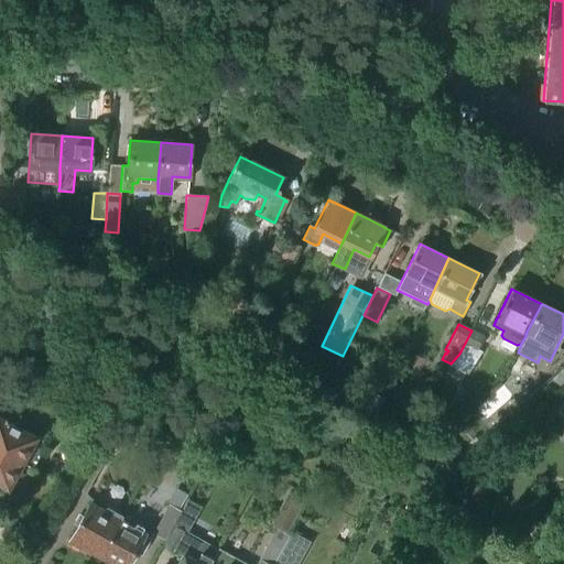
[(467,376),(481,351),(477,349),(484,336),(472,331),(459,354),(451,364),(444,373),(459,383),(465,375),(467,376)]
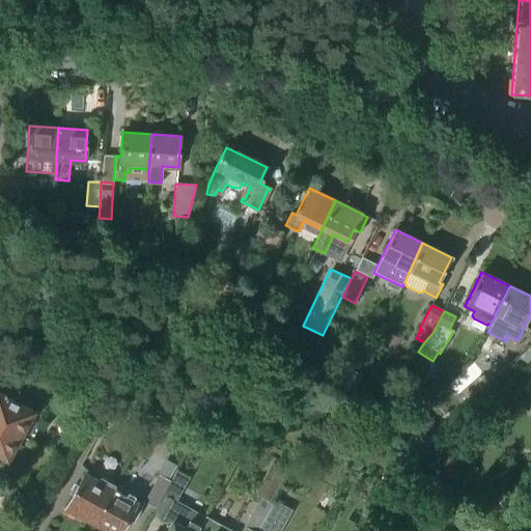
[(145,323),(136,339),(143,344),(154,327),(145,323)]
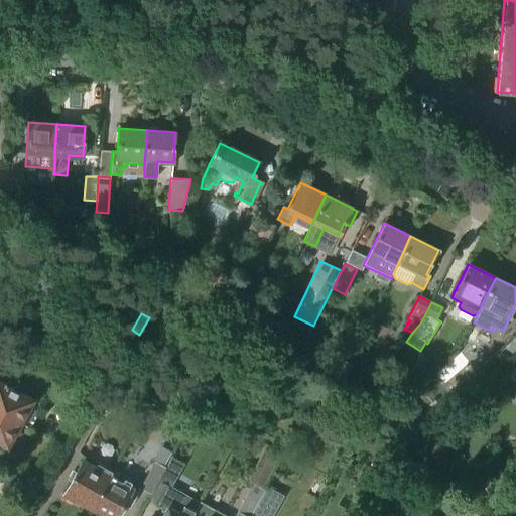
[(206,320),(200,330),(211,337),(217,327),(206,320)]
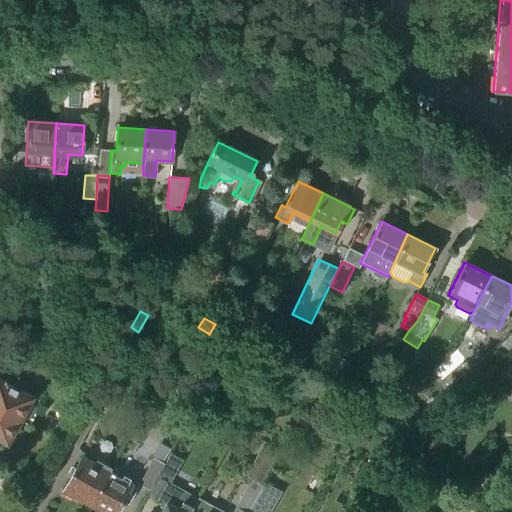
[(511,364),(500,389),(511,395),(511,364)]
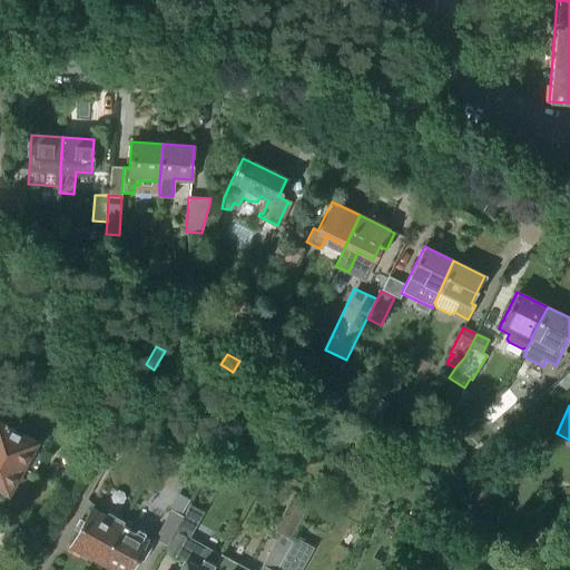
[(40,457),(29,451),(31,448),(12,436),(21,422),(1,411),(0,413),(0,498),(3,491),(6,493),(20,467),(30,473),(40,457)]
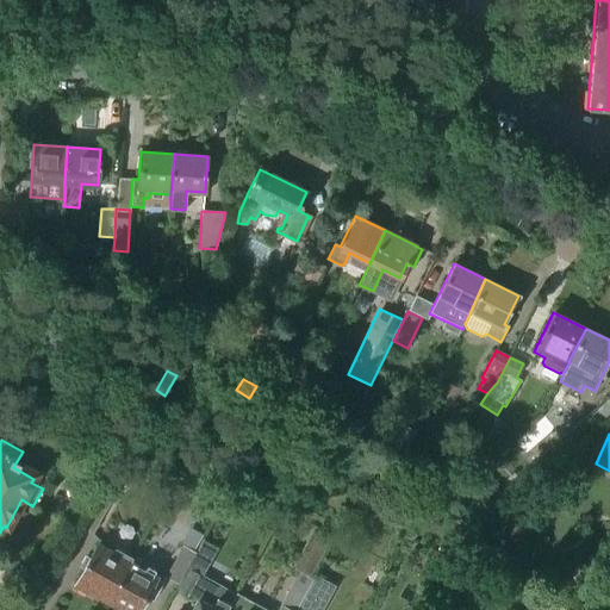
[(259,471),(241,480),(248,493),(265,485),(259,471)]
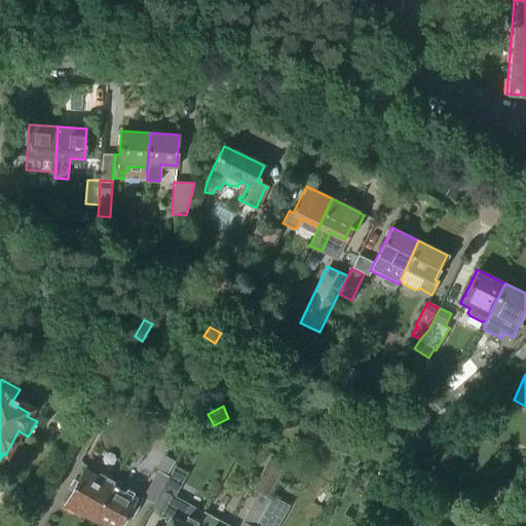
[(417,409),(404,420),(416,435),(429,423),(417,409)]
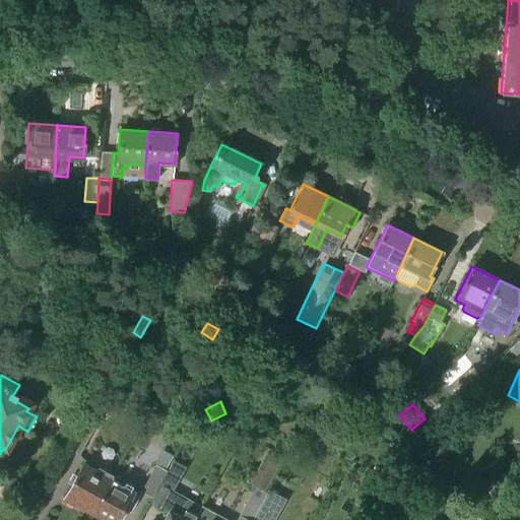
[(353,419),(363,424),(368,413),(360,408),(353,419)]
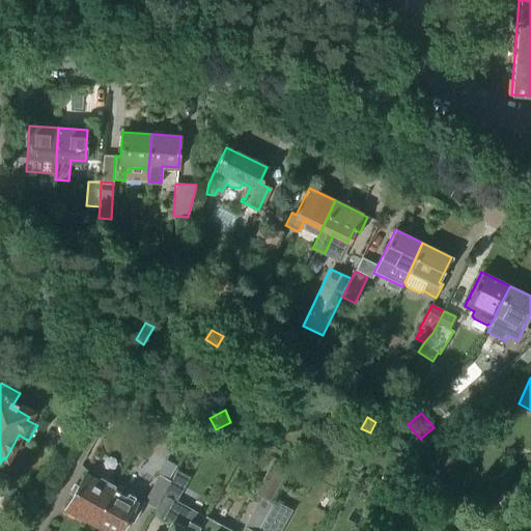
[(270,503),(287,472),(271,463),(254,495),(270,503)]
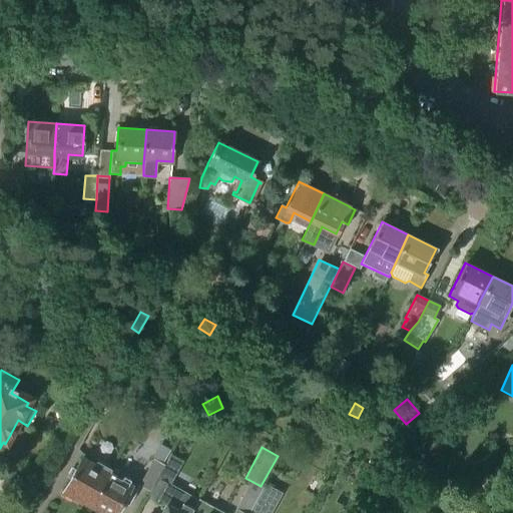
[(90,505),(110,469),(83,454),(63,490),(90,505)]
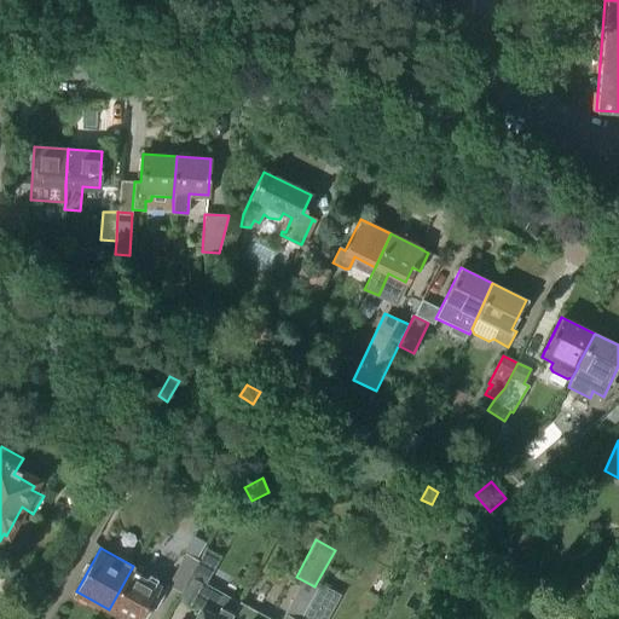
[(197,560),(185,553),(168,585),(180,591),(197,560)]
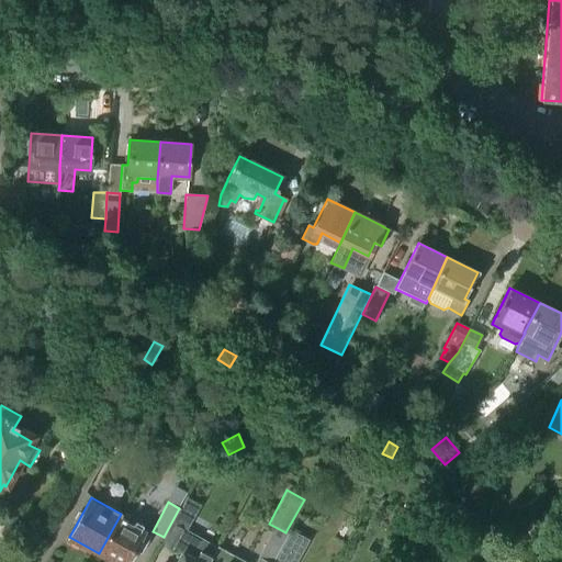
[(139,553),(149,536),(130,525),(132,520),(121,514),(99,553),(114,561),(125,561),(133,550),(139,553)]
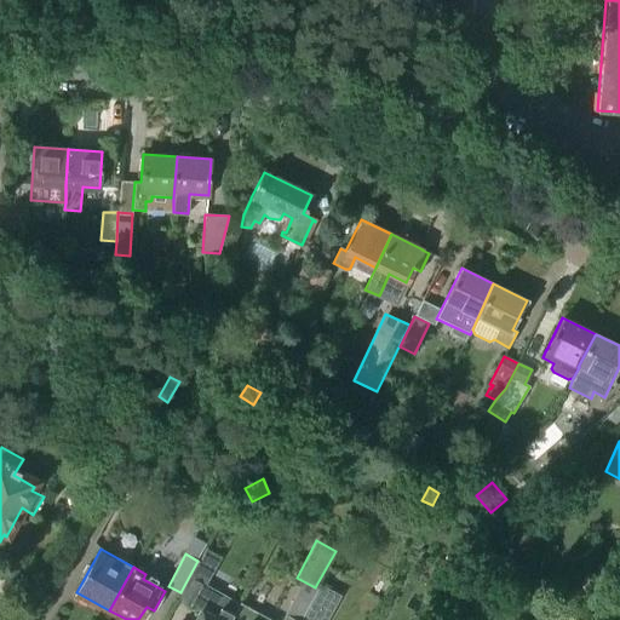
[(200,610),(194,619),(229,619),(239,606),(204,585),(205,584),(193,578),(181,598),(188,603),(200,610)]
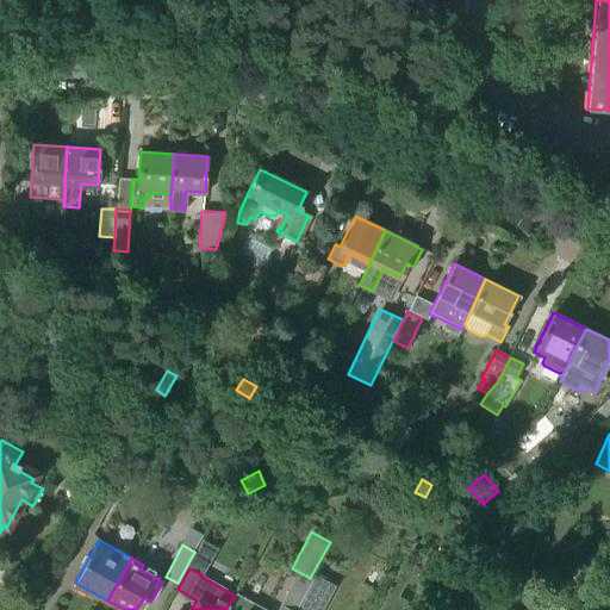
[(297,609),(305,596),(312,580),(298,572),(279,608),(280,608),(279,609),(297,609)]
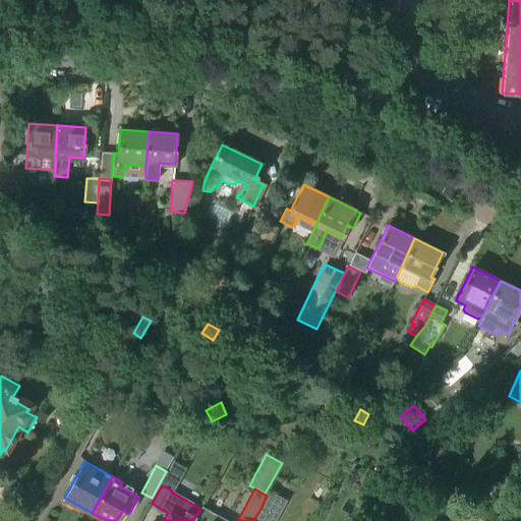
[(459,514),(472,520),(476,512),(464,505),(459,514)]
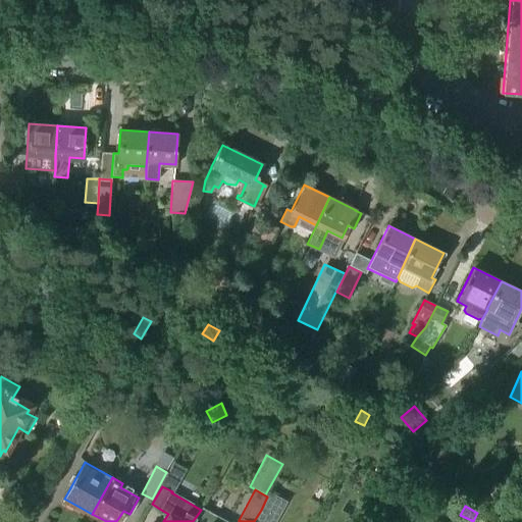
[(223,521),(201,510),(193,521),(223,521)]
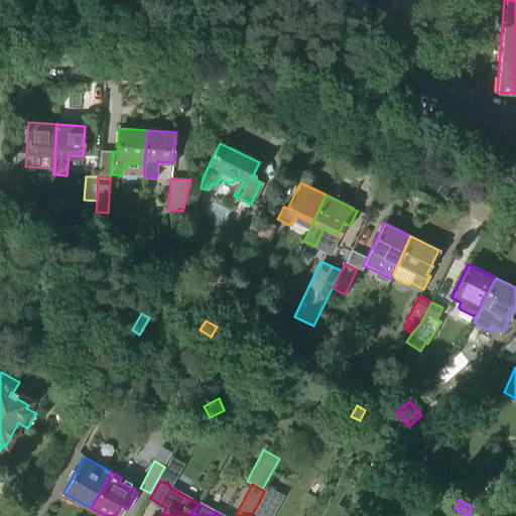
[(263,515),(268,509),(258,504),(251,515),(263,515)]
